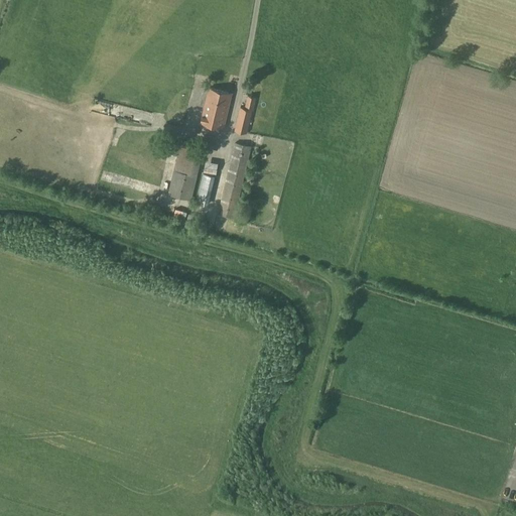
[(175,59),(175,73),(185,74),(186,59),(175,59)]
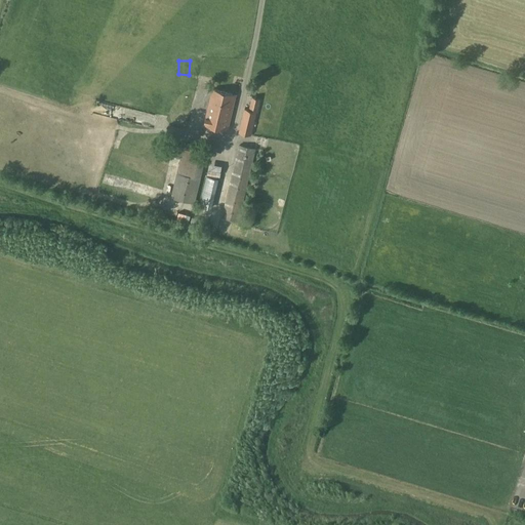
[(236,94),(213,89),(205,124),(228,130),(236,94)]
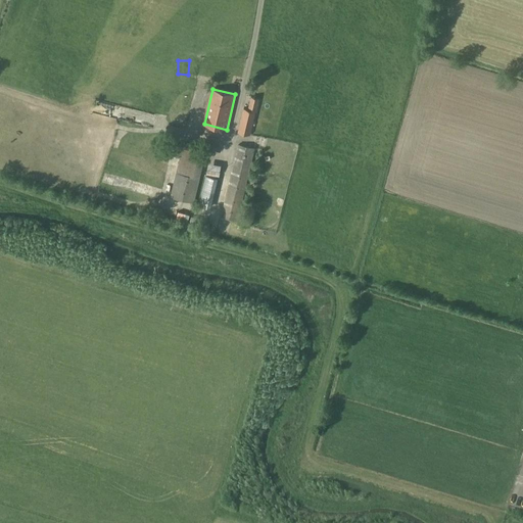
[(251,97),(249,109),(244,108),(238,132),(250,135),(259,99),(251,97)]
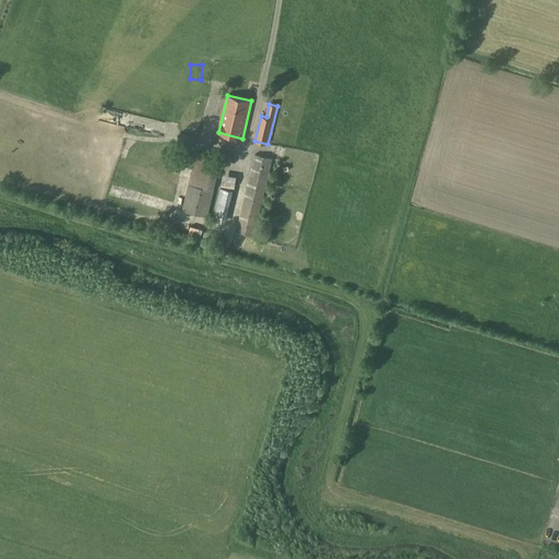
[(213,163),(221,165),(230,167),(234,154),(216,150),(215,157),(213,163)]
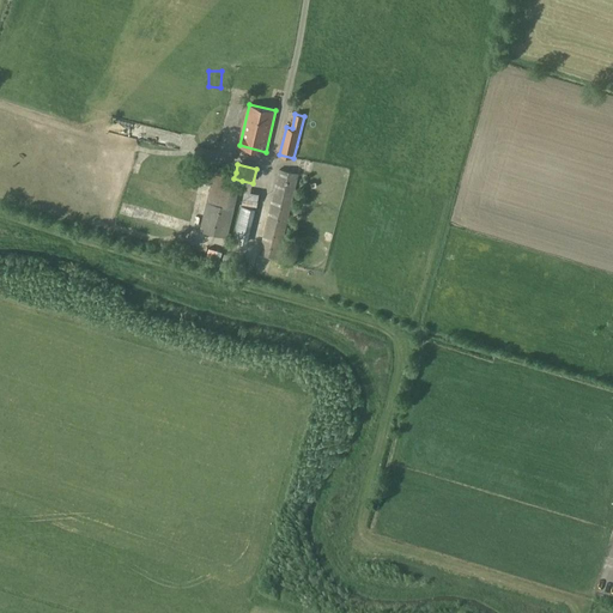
[(234,178),(236,173),(214,168),(206,202),(228,207),(235,210),(242,181),(234,178)]
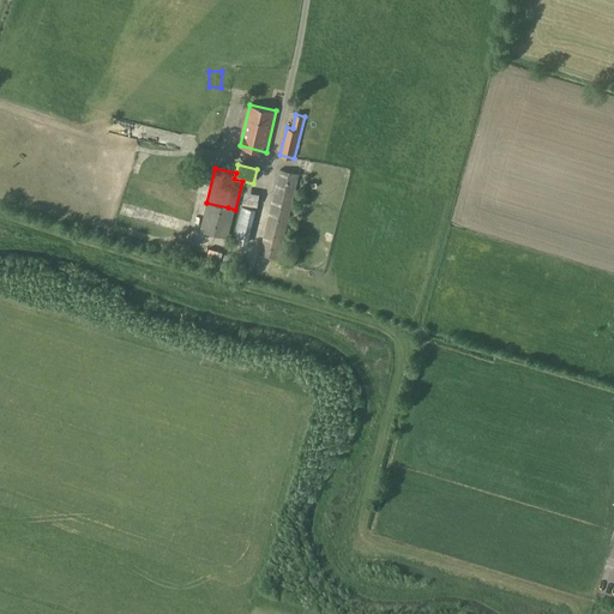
[(299,174),(289,172),(280,169),(260,254),(280,259),(299,174)]
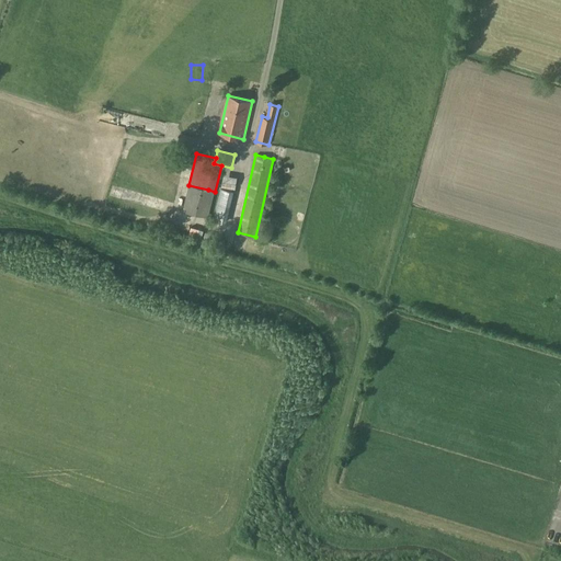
[(237,176),(224,175),(222,186),(236,189),(237,176)]
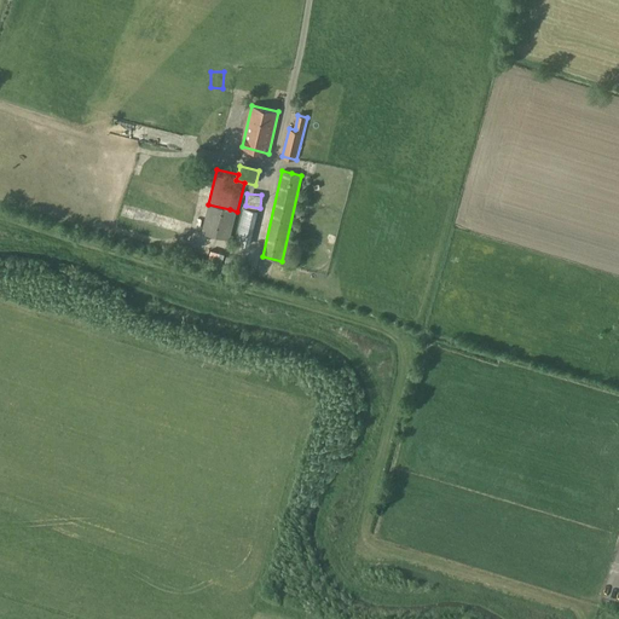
[(202,233),(217,237),(230,241),(237,212),(230,209),(208,204),(202,233)]
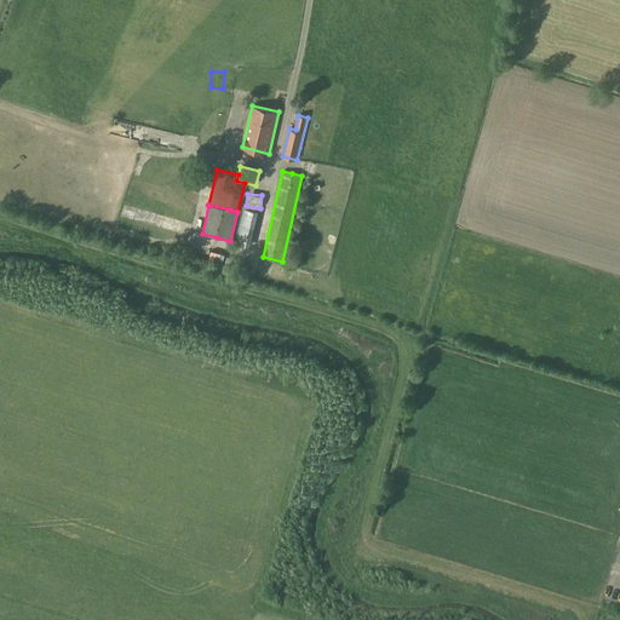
[(250,247),(258,211),(245,208),(236,242),(250,247)]
